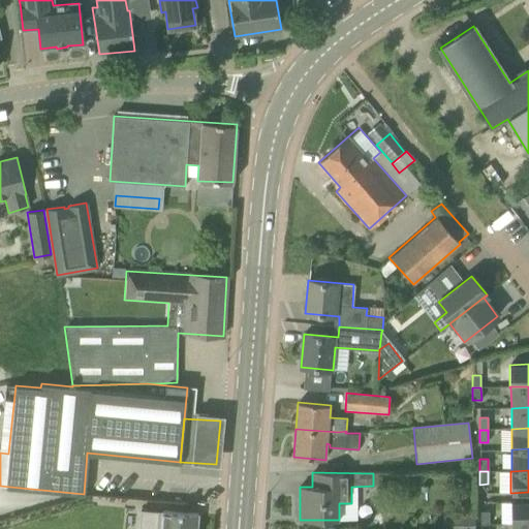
[(528,523),(528,501),(510,501),(510,524),(528,523)]
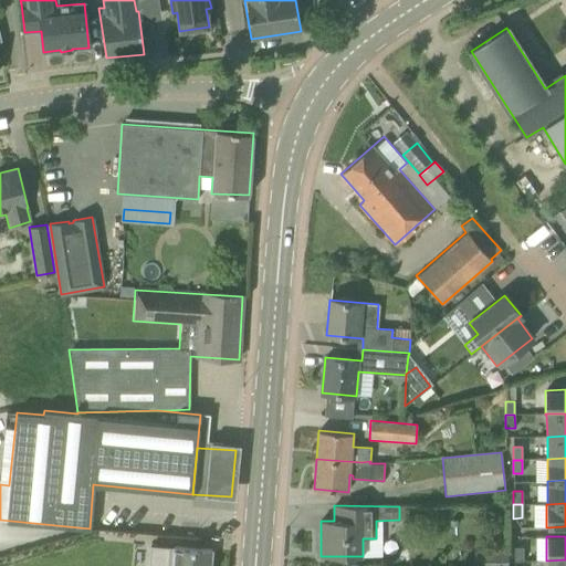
[(149,545),(147,565),(209,565),(211,551),(173,547),(149,545)]
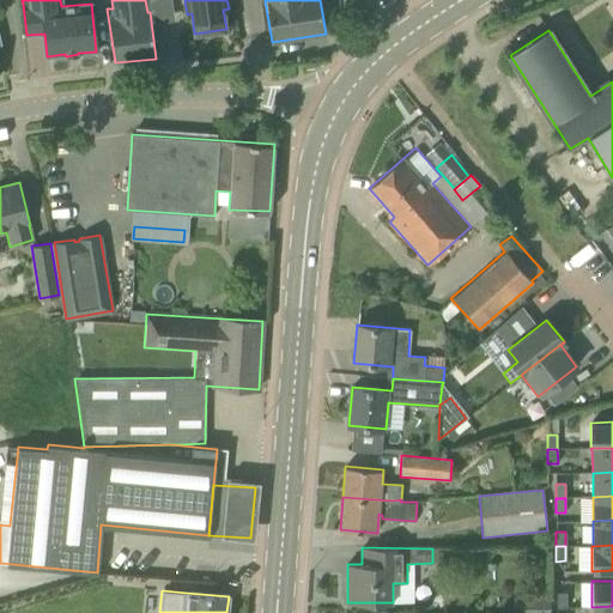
[(566,607),(566,593),(557,593),(557,607),(566,607)]
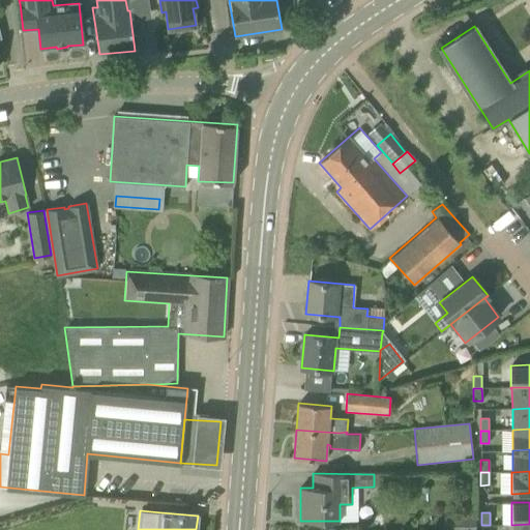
[(451,529),(475,529),(475,516),(452,517),(451,529)]
